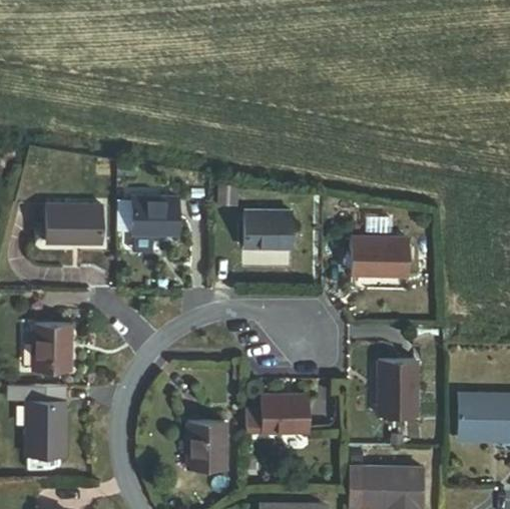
[(238,181),(211,176),(210,207),(238,207),(238,181)]
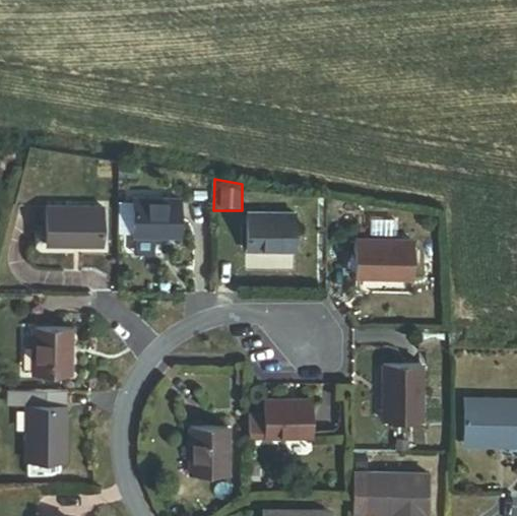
[(181,240),(181,203),(119,203),(119,240),(181,240)]
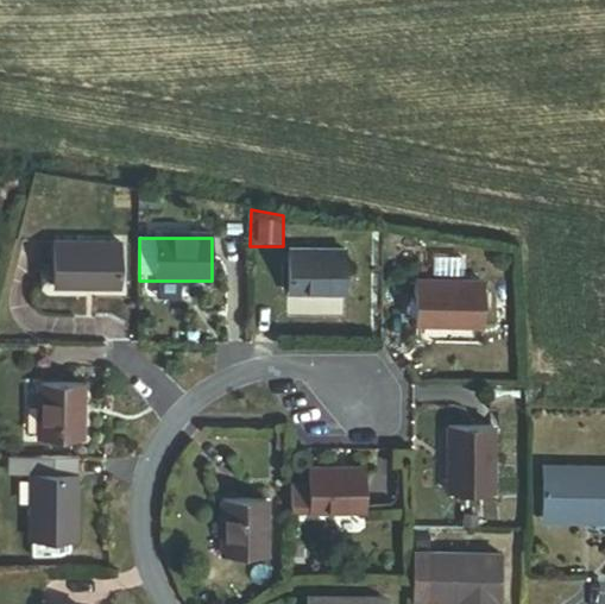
[(55,246),(55,290),(121,290),(121,246),(55,246)]
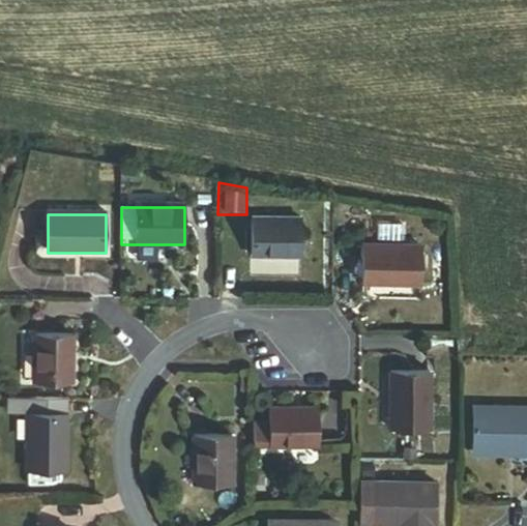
[(301,221),(252,221),(252,258),(301,258),(301,221)]
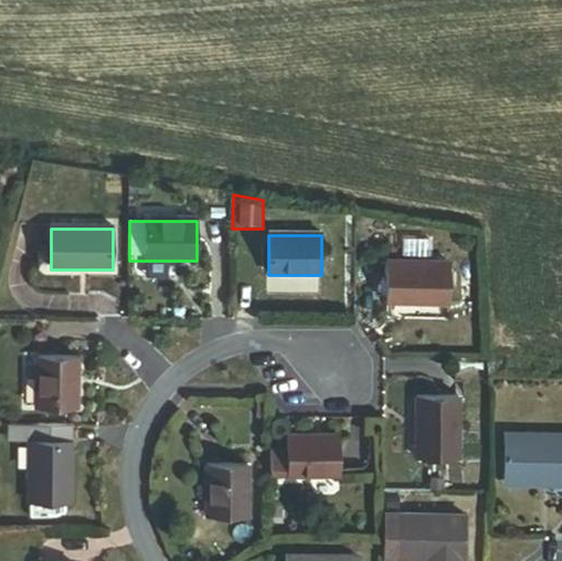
[(389,265),(389,306),(448,306),(448,266),(389,265)]
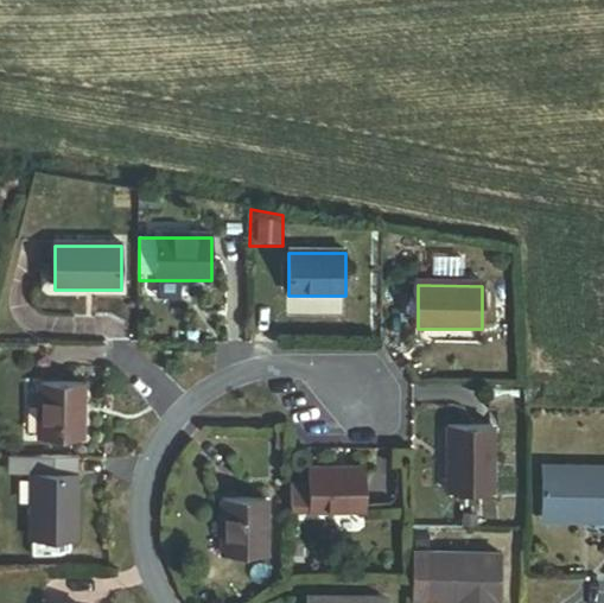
[(84,388),(39,388),(39,442),(84,442),(84,388)]
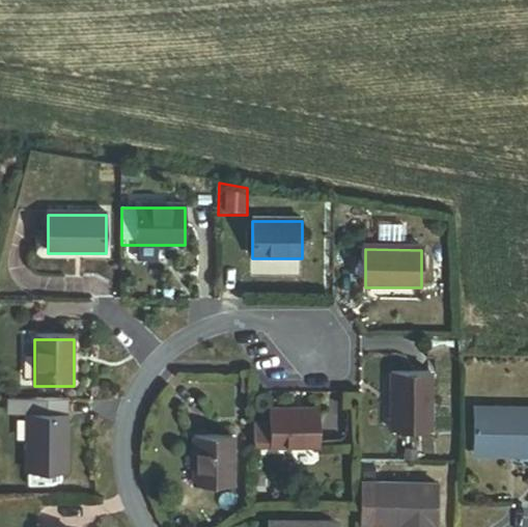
[(431,376),(392,376),(392,434),(432,434),(431,376)]
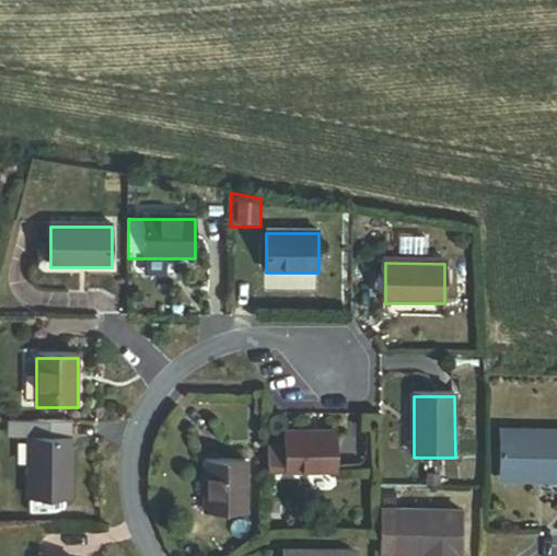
[(9,425),(9,441),(31,441),(31,424),(9,425)]
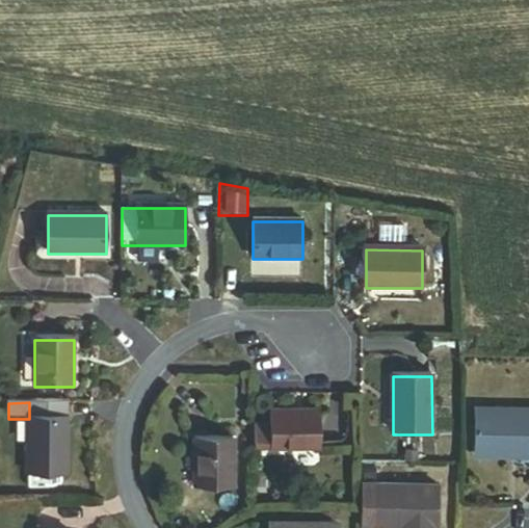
[(65,402),(29,402),(29,419),(29,475),(67,475),(65,402)]
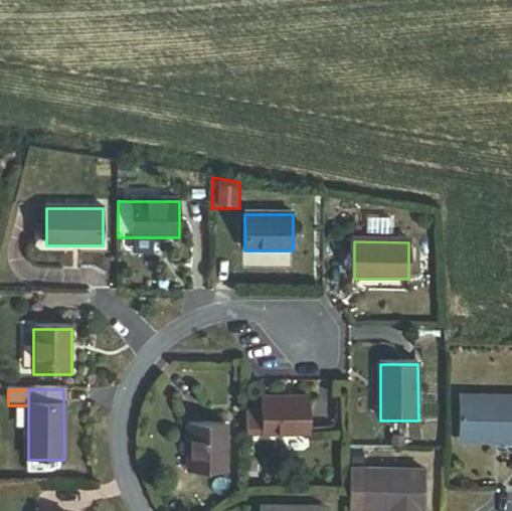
[(511,398),(462,398),(461,445),(511,445),(511,398)]
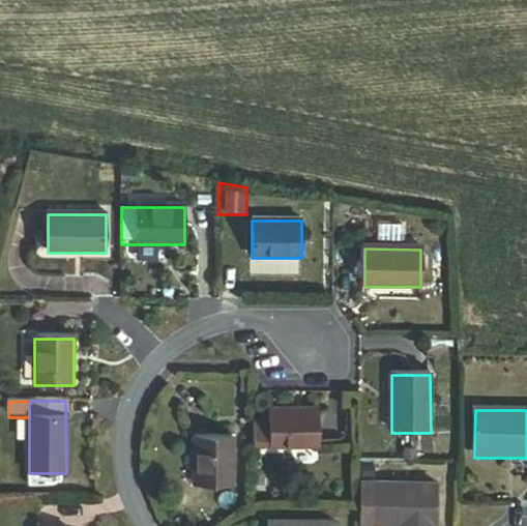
[(318,411),(270,411),(270,426),(270,449),(318,449),(318,411)]
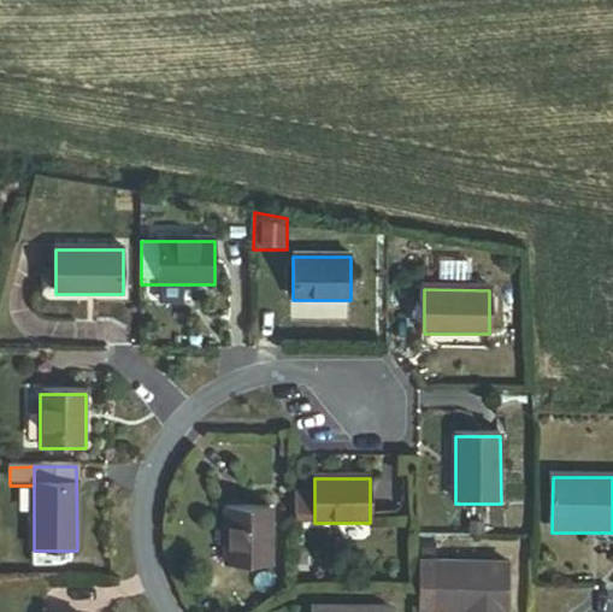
[(314,495),(298,495),(298,523),(314,523),(314,495)]
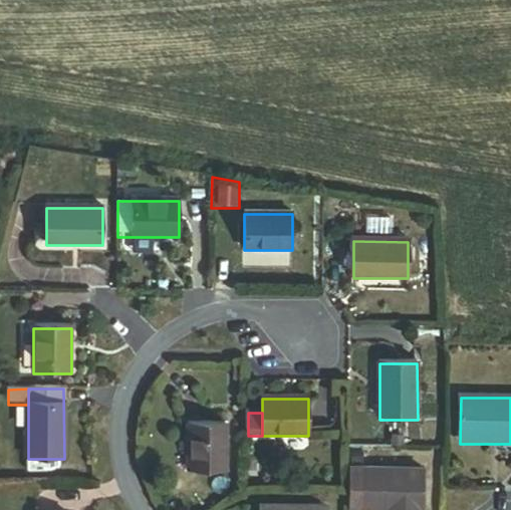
[(227,426),(189,426),(189,473),(226,473),(227,426)]
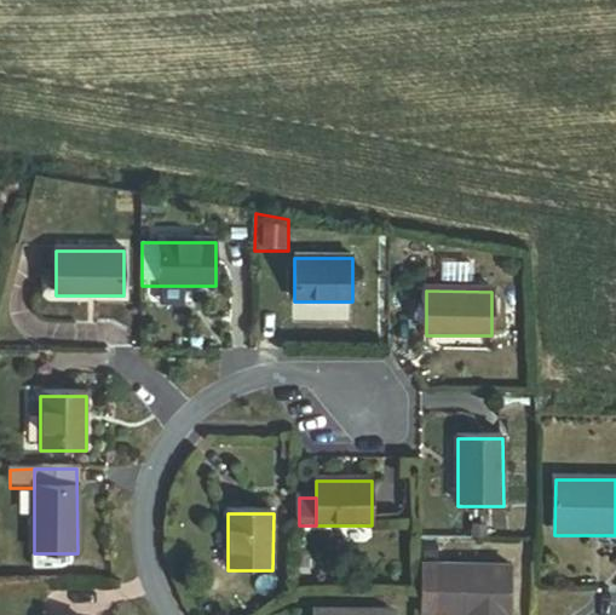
[(489,529),(475,528),(475,541),(489,541),(489,529)]
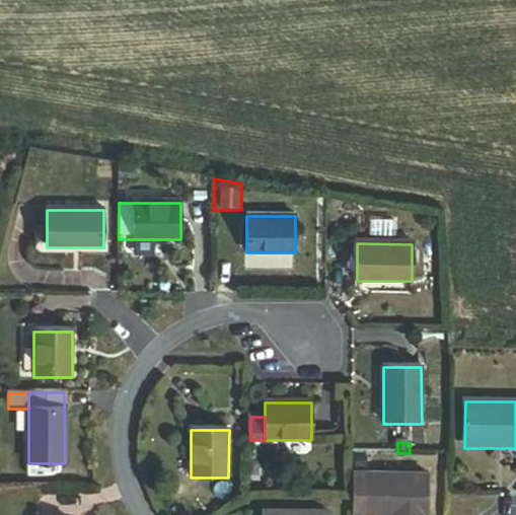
[(428,475),(369,476),(369,514),(428,514),(428,475)]
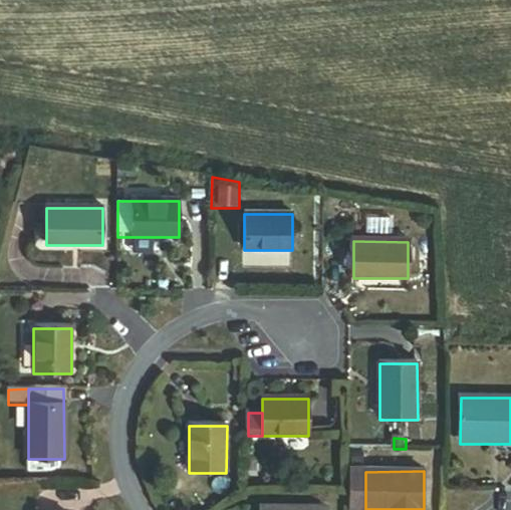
All buildings are outlined.
